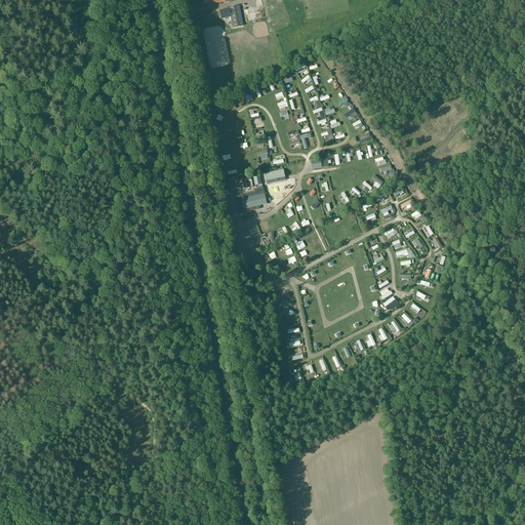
[(231,16),(233,28),(243,26),(239,5),(230,7),(230,8),(219,10),(221,18),(231,16)]
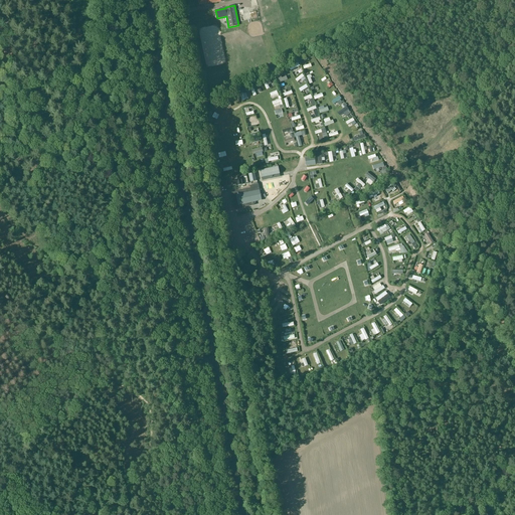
[(302,63),(304,69),(311,67),(309,61),(302,63)]
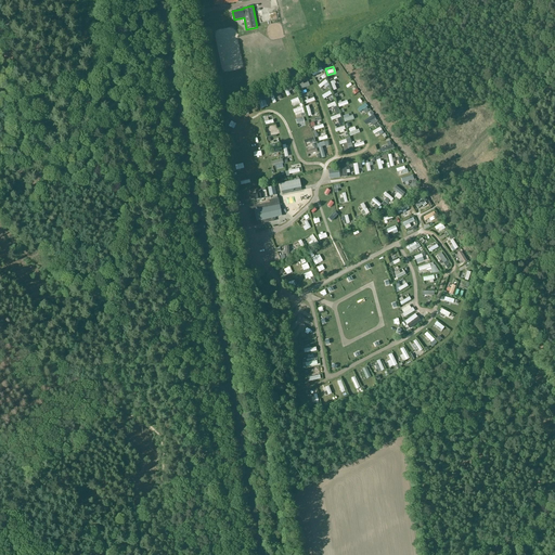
[(320,68),(313,75),(317,78),(323,72),(320,68)]
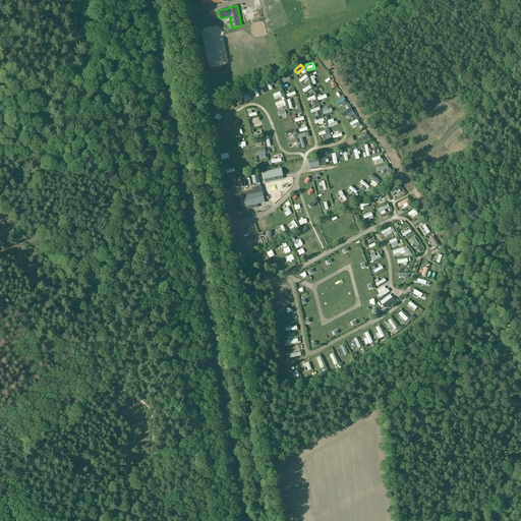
[(298,79),(301,82),(304,80),(306,82),(309,79),(305,74),(298,79)]
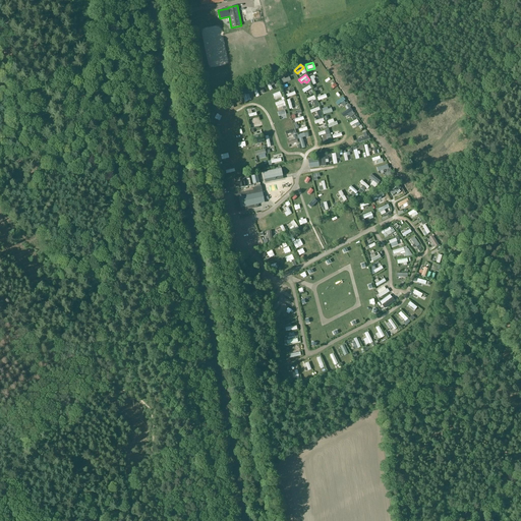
[(270,91),(273,90),(272,87),(275,85),(273,80),(267,83),(270,91)]
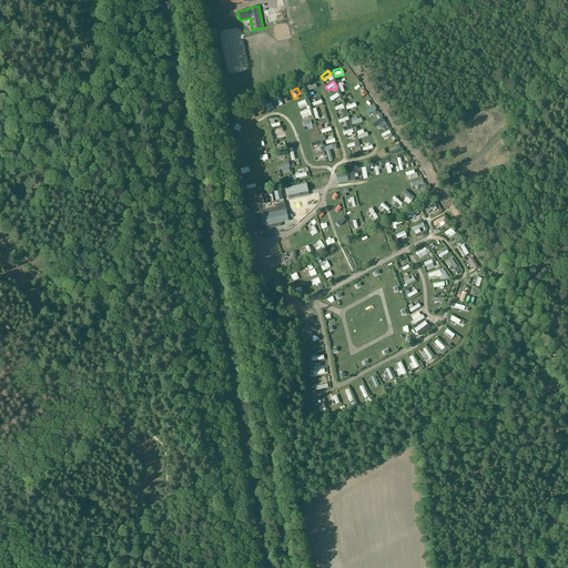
[(343,100),(350,107),(353,104),(346,98),(343,100)]
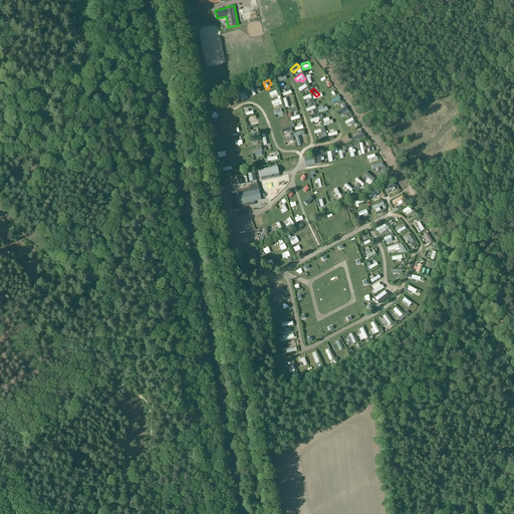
[(276,89),(269,92),(272,98),(279,95),(276,89)]
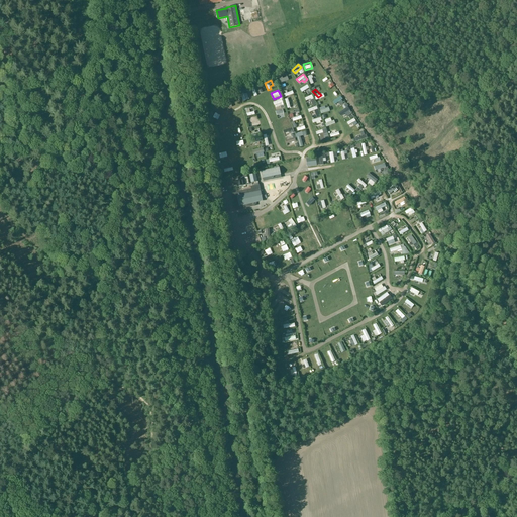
[(240,94),(243,101),(249,99),(246,92),(240,94)]
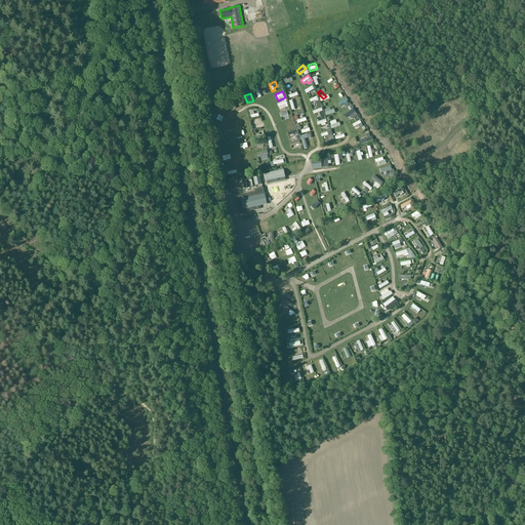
[(347,99),(339,102),(341,109),(349,107),(347,99)]
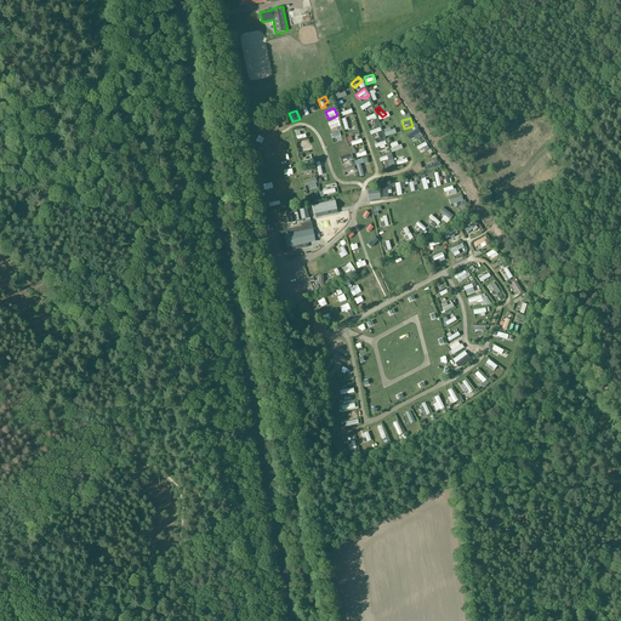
[(328,121),(330,129),(341,125),(339,119),(328,121)]
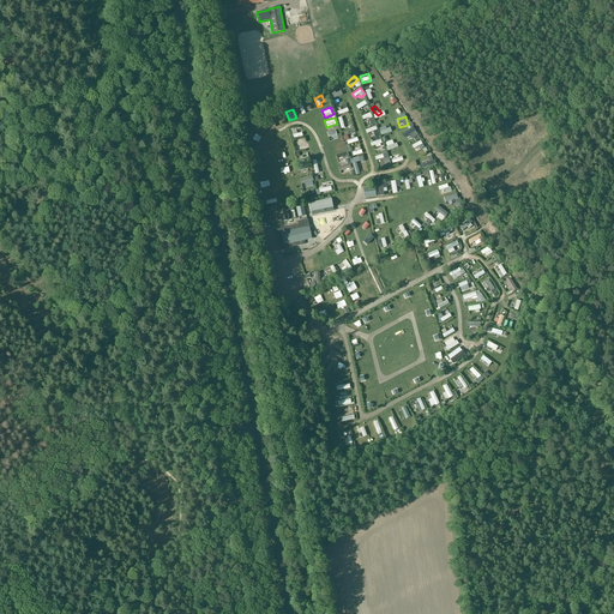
[(271,125),(268,126),(264,126),(264,132),(269,132),(269,128),(276,128),(275,121),(271,121),(271,125)]
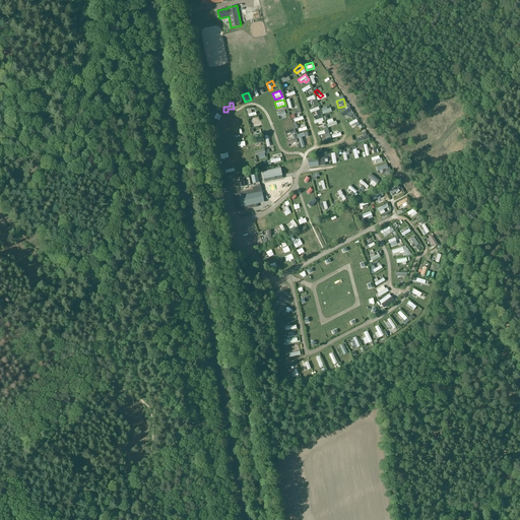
[(311,109),(313,115),(320,113),(318,106),(311,109)]
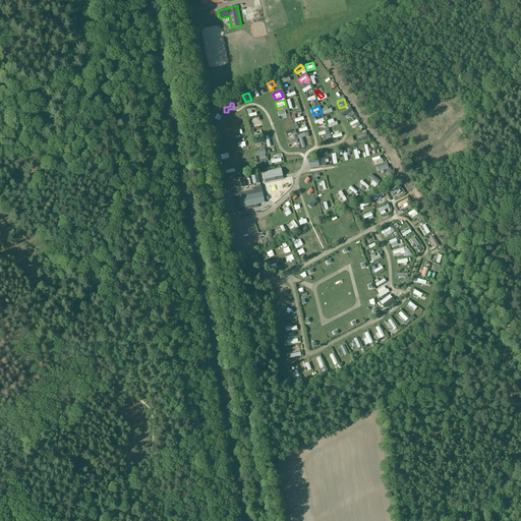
[(357,119),(350,123),(352,127),(355,126),(357,131),(360,129),(358,127),(360,125),(359,123),(357,119)]
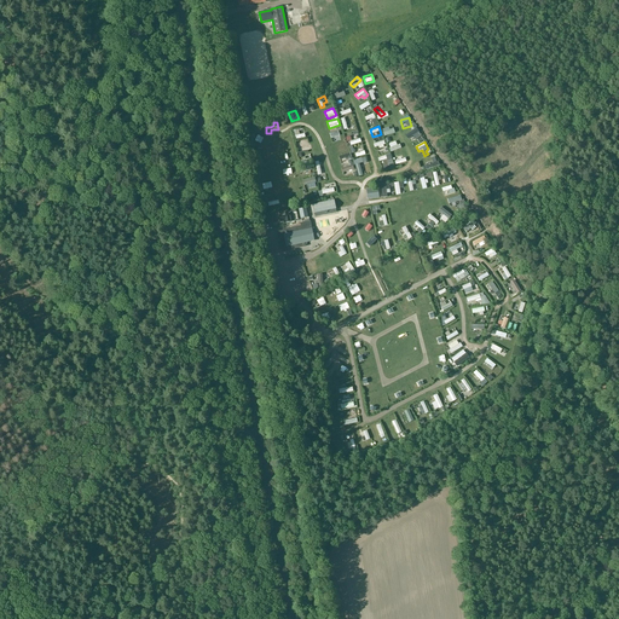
[(357,149),(358,151),(356,152),(357,157),(366,154),(363,146),(357,149)]
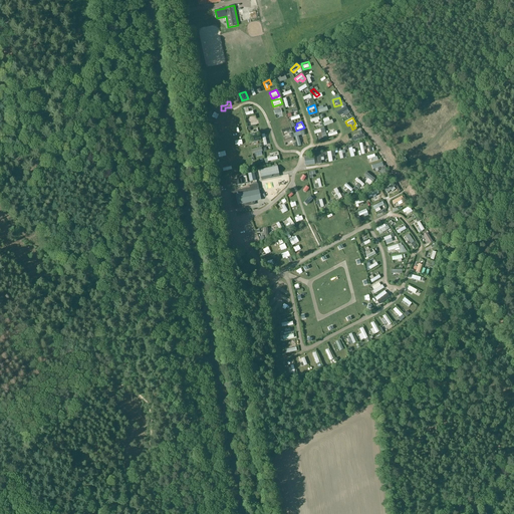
[(264,159),(266,163),(278,160),(277,153),(270,155),(270,157),(264,159)]
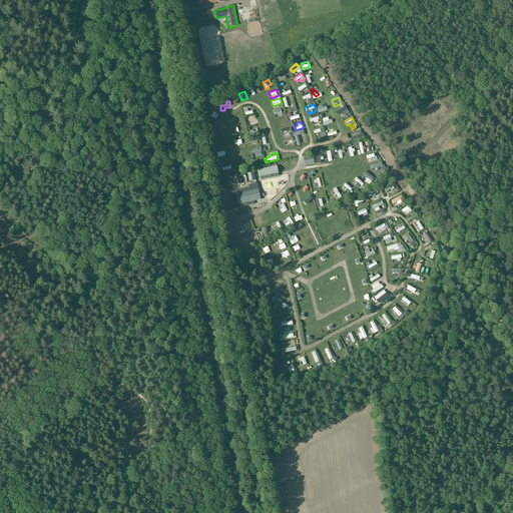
[(315,163),(313,155),(304,157),(305,165),(315,163)]
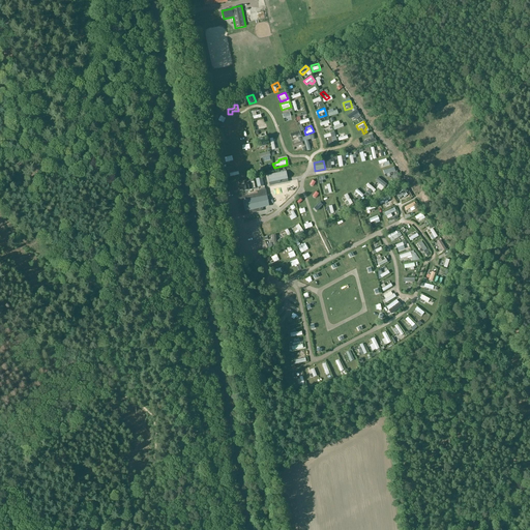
[(267,175),(269,182),(288,179),(286,171),(267,175)]
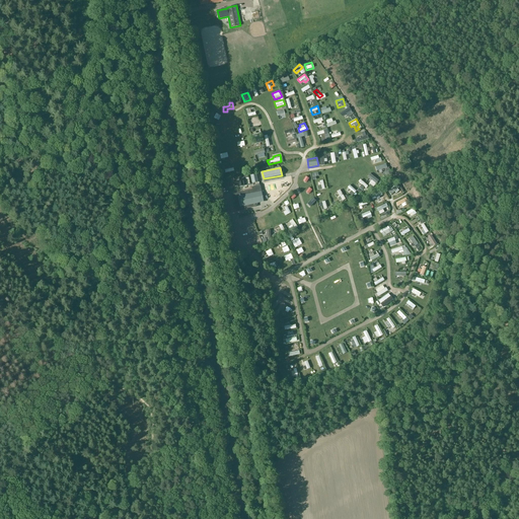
[(256,174),(250,175),(252,183),(258,182),(256,174)]
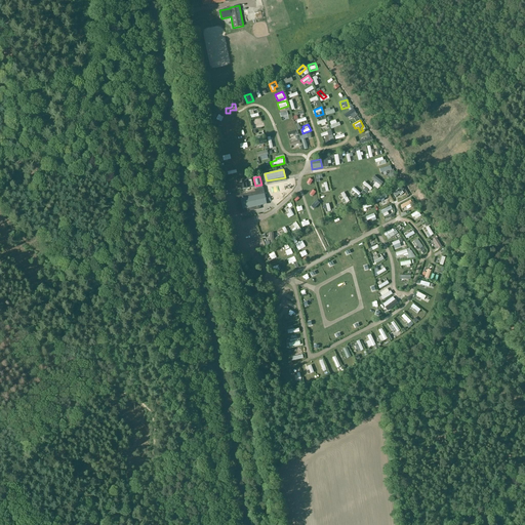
[(247,188),(250,188),(249,180),(251,180),(250,177),(245,178),(245,182),(237,183),(237,184),(237,187),(238,187),(238,188),(241,188),(241,189),(247,188)]
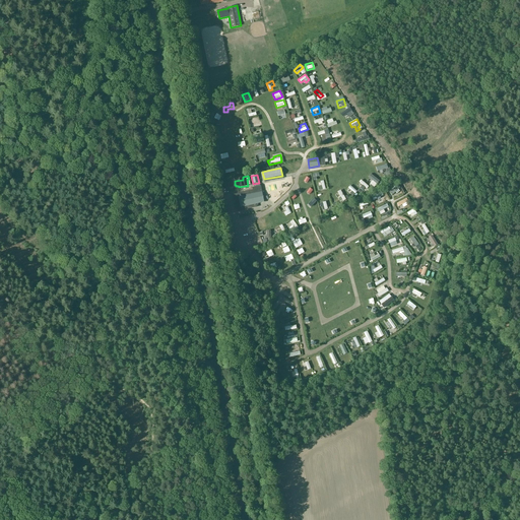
[(375,185),(378,183),(373,176),(369,178),(375,185)]
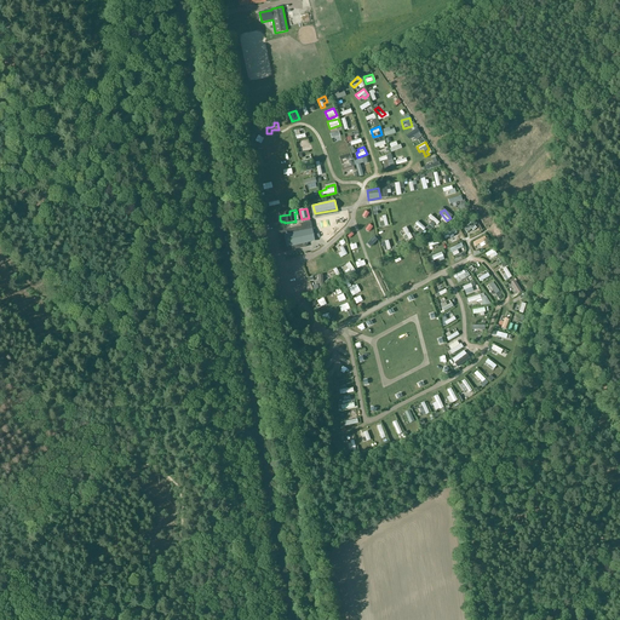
[(429,217),(437,225),(440,223),(432,214),(429,217)]
